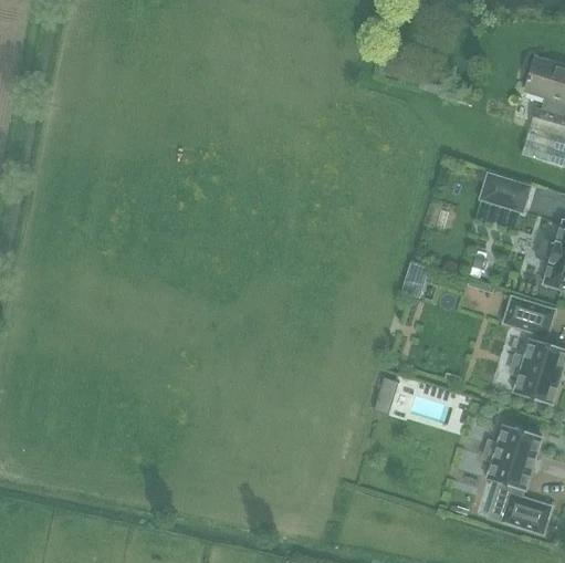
[(531,125),(522,153),(564,165),(564,115),(564,114),(564,62),(535,54),(524,91),(544,97),(542,107),(536,105),(532,122),(531,125)]
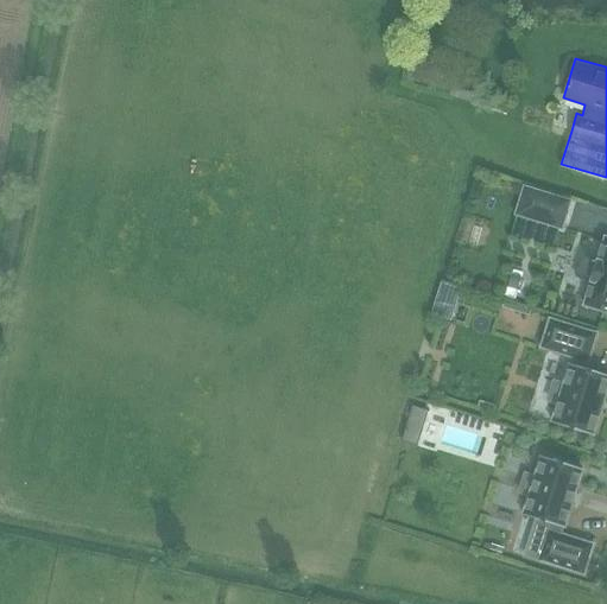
[(523,183),(513,213),(562,227),(571,198),(523,183)]
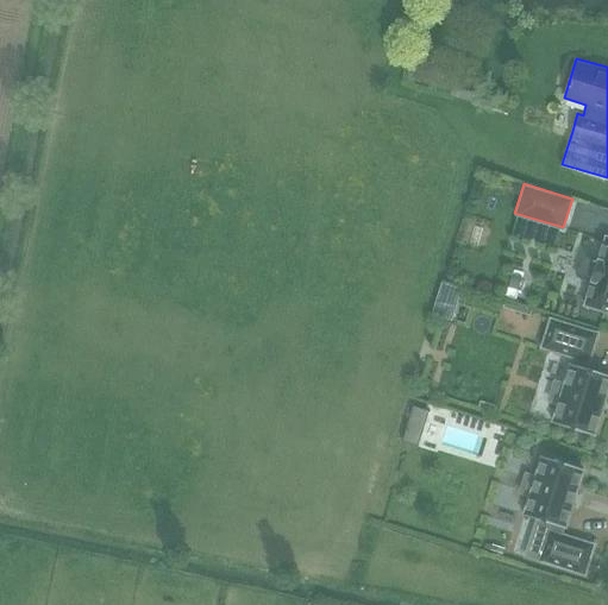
[(470,218),(467,229),(477,233),(481,221),(470,218)]
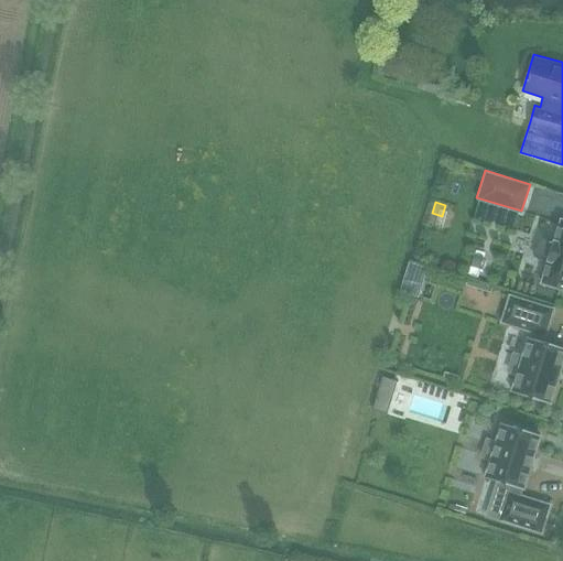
[(540,234),(533,256),(539,258),(547,260),(540,282),(562,289),(562,217),(560,216),(553,237),(545,235),(540,234)]
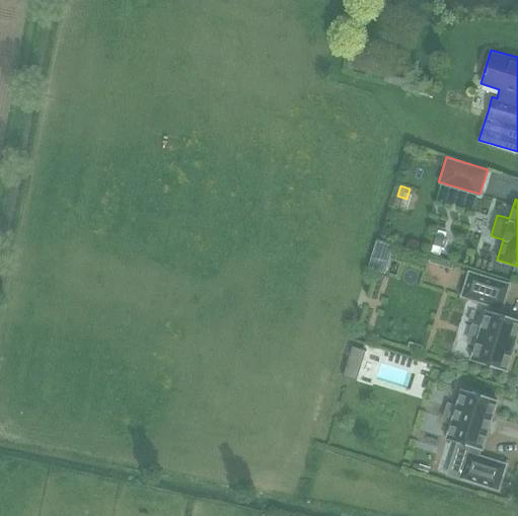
[(437,227),(430,252),(439,254),(446,230),(437,227)]
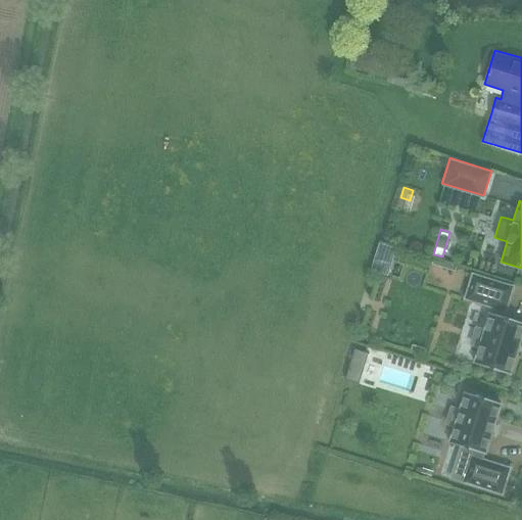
[(470,271),(462,297),(490,305),(483,327),(482,331),(478,345),(477,346),(473,362),(511,373),(521,336),(521,321),(503,315),(505,310),(506,311),(514,284),(470,271)]
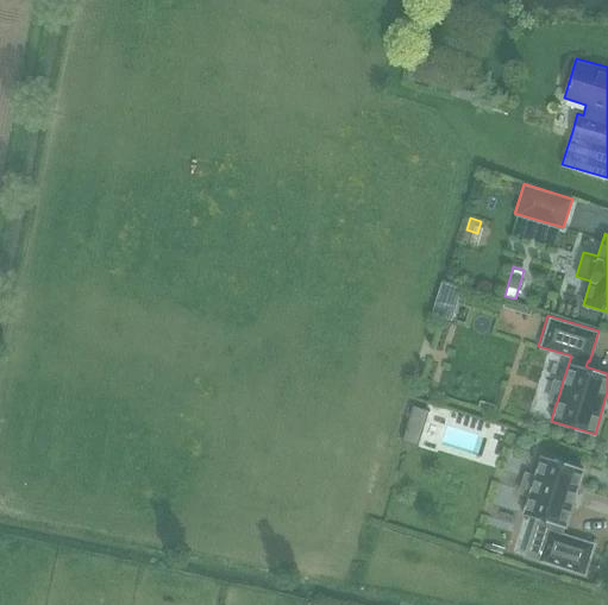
[(528,496),(524,514),(537,517),(536,521),(556,527),(556,530),(555,534),(553,534),(545,561),(544,563),(584,575),(595,542),(563,533),(565,527),(566,528),(582,471),(583,467),(540,455),(534,473),(533,478),(531,486),(528,495),(528,496)]
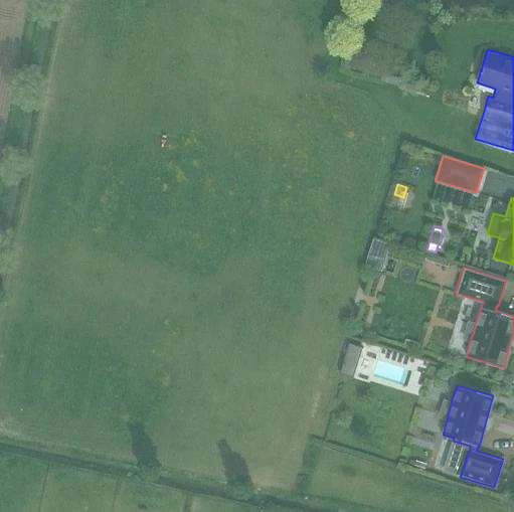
[(410,458),(408,462),(425,467),(426,463),(416,459),(416,460),(410,458)]
